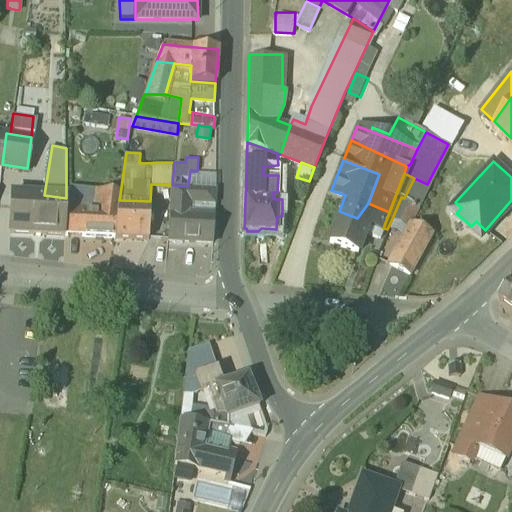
[(427,184),(414,178),(404,198),(416,205),(427,184)]
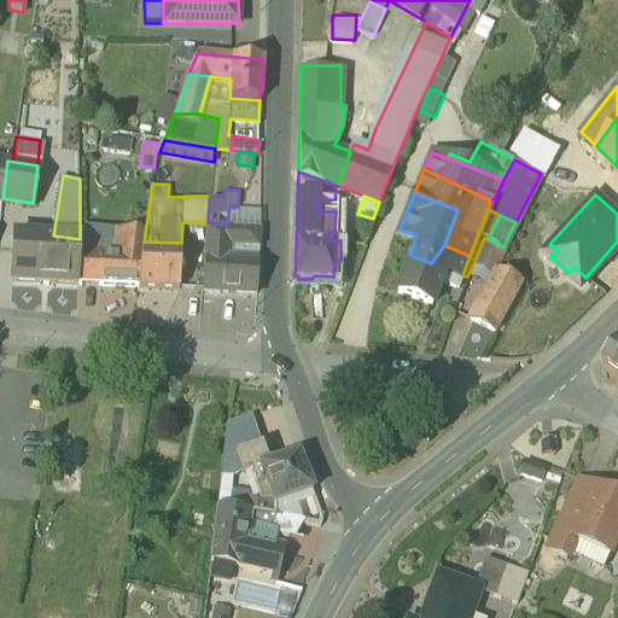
[(227,225),(208,223),(202,286),(207,286),(210,290),(219,291),(222,287),(256,290),(257,260),(229,257),(229,242),(258,244),(260,226),(227,225)]
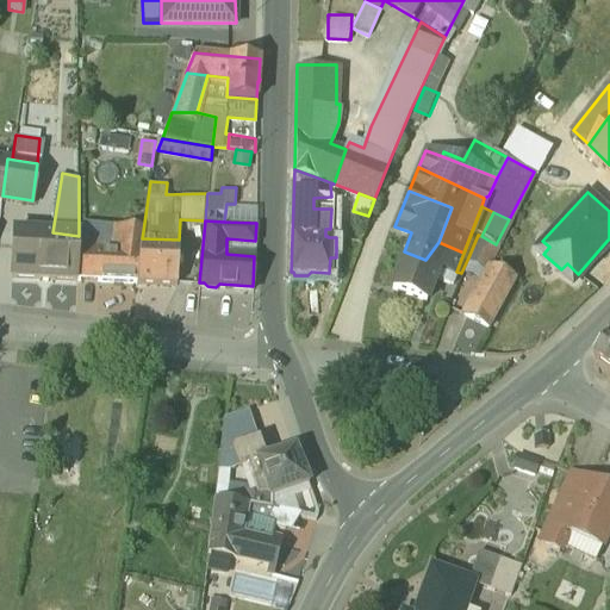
[(81,222),(76,253),(99,255),(100,254),(113,254),(114,240),(120,241),(123,228),(123,226),(81,222)]
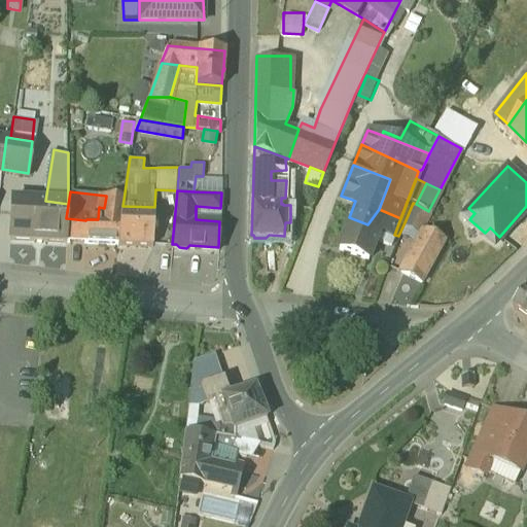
[(98,219),(86,219),(85,220),(84,241),(117,243),(123,206),(124,200),(106,197),(104,208),(99,207),(98,219)]
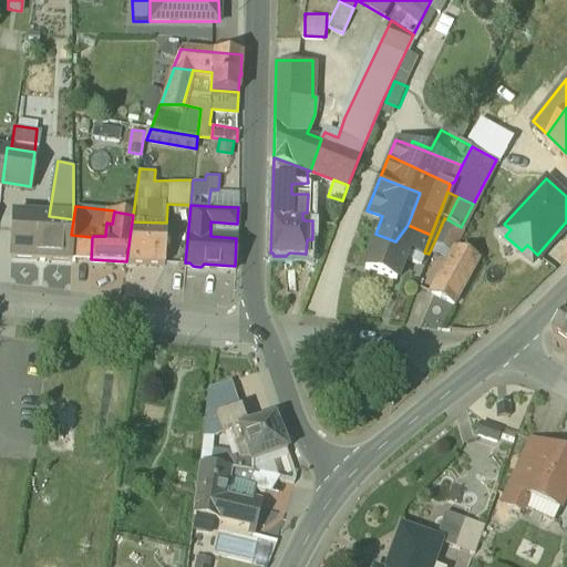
[(49,216),(13,214),(12,254),(71,258),(71,235),(73,219),(49,216)]
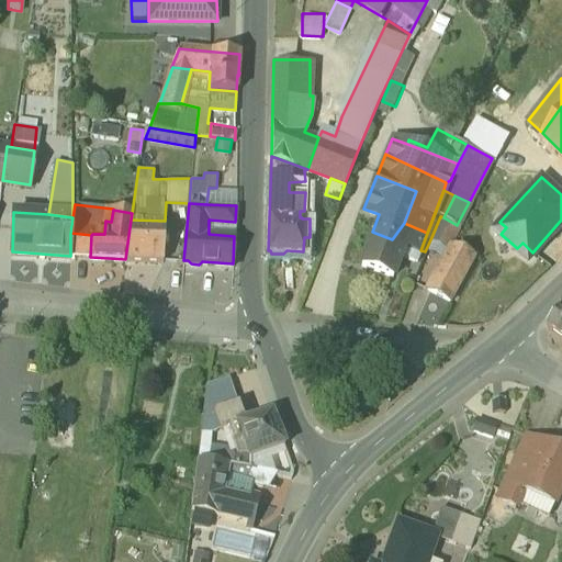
[(444,217),(440,216),(431,237),(449,247),(451,244),(450,243),(456,233),(453,232),(457,225),(444,217)]
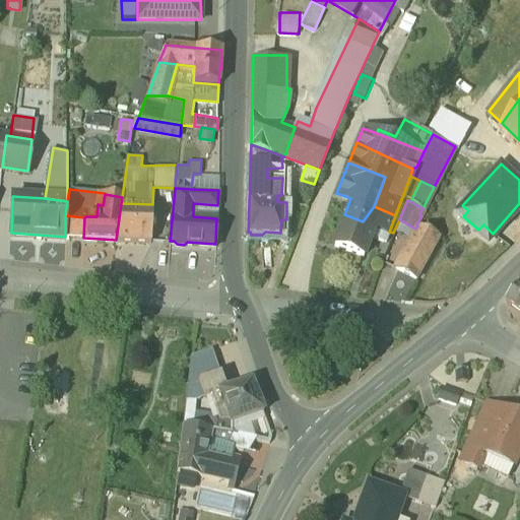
[(152,204),(121,203),(116,240),(150,240),(152,204)]
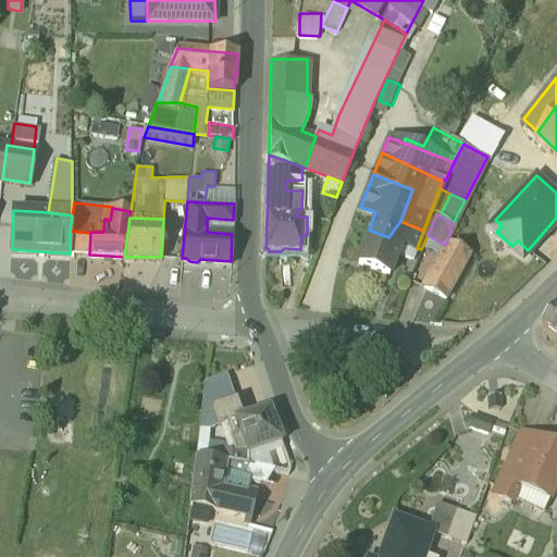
[(388,237),(369,230),(357,260),(388,271),(400,242),(417,248),(423,231),(400,221),(388,237)]
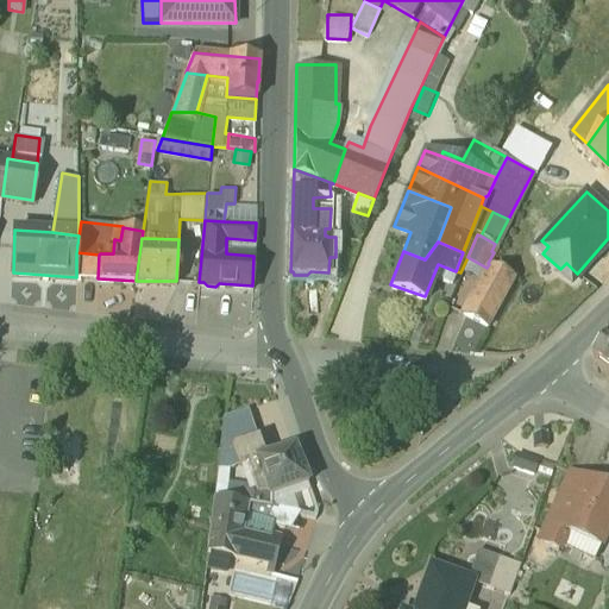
[(99,255),(76,252),(76,277),(98,278),(99,255)]
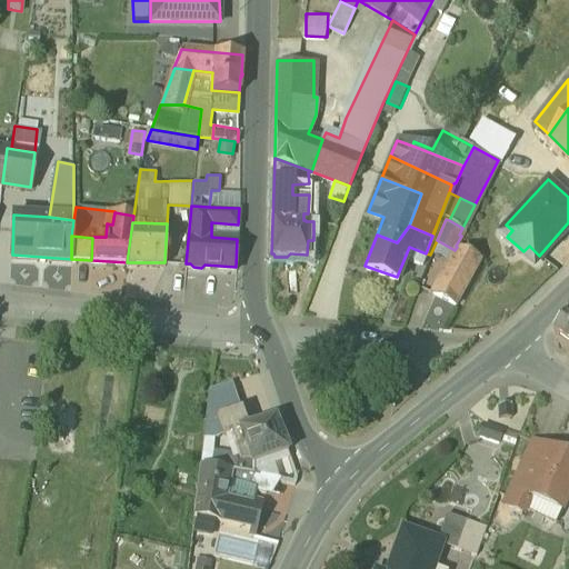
[(479,258),(457,247),(455,250),(433,291),(456,302),(479,258)]
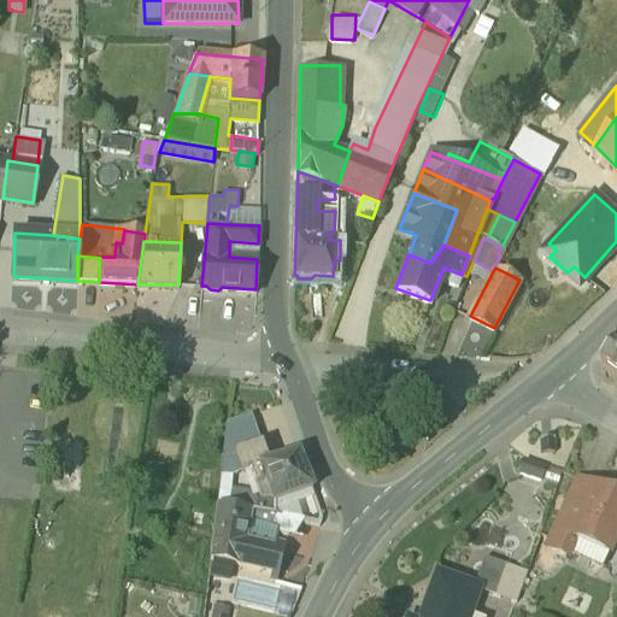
[(616,341),(601,360),(616,371),(616,341)]
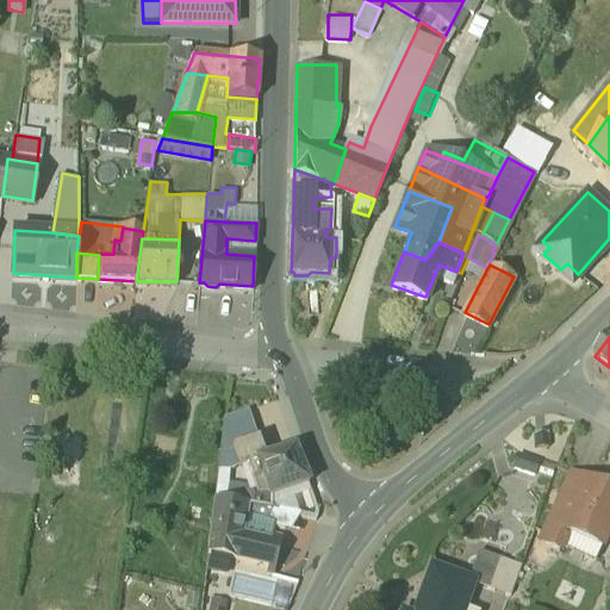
[(225,416),(217,486),(230,487),(232,470),(256,459),(271,454),(255,405),(225,416)]
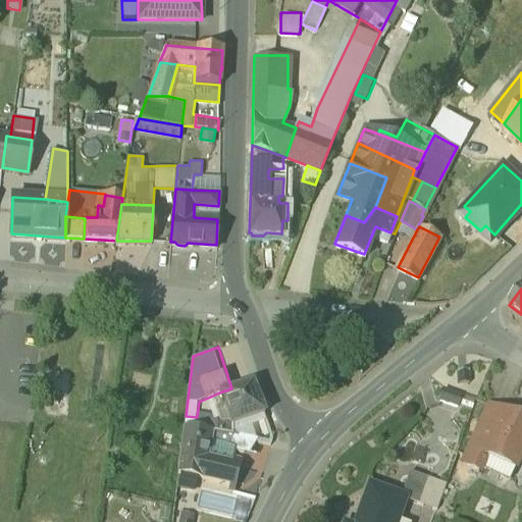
[(470,372),(458,372),(459,384),(470,383),(470,372)]
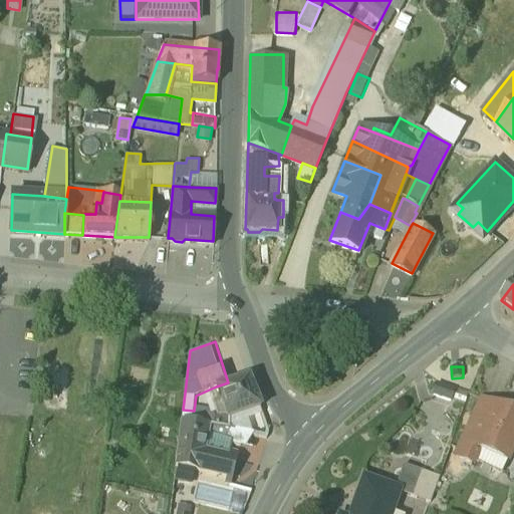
[(228,382),(216,387),(225,414),(227,419),(228,418),(259,408),(248,375),(228,382)]
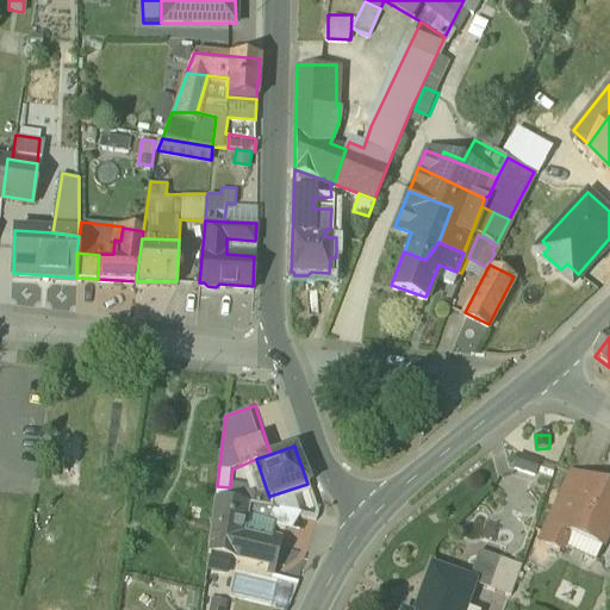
[(540,461),(520,454),(515,468),(535,475),(540,461)]
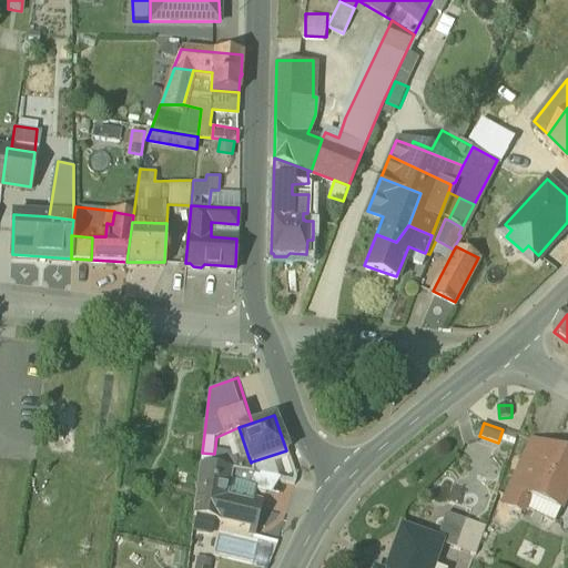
[(533,443),(503,506),(519,514),(528,497),(530,490),(528,489),(547,449),(533,443)]
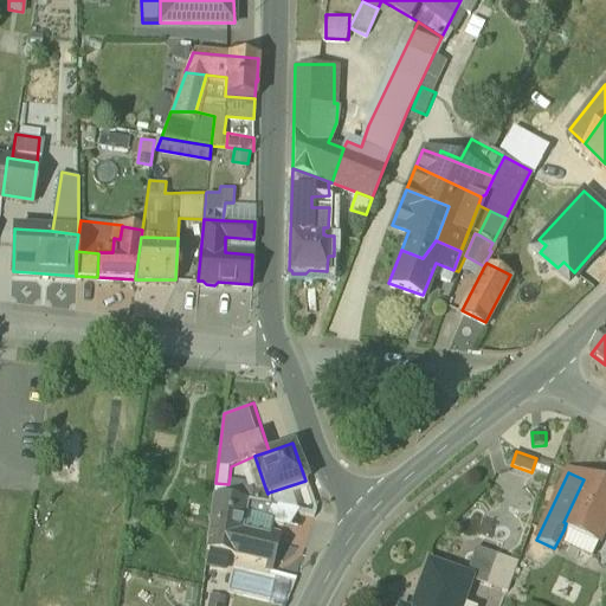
[(605,523),(605,489),(584,479),(563,522),(566,523),(563,530),(597,546),(605,523)]
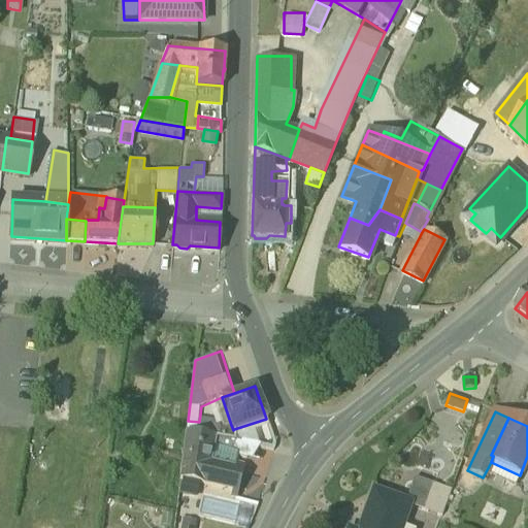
[(219,425),(188,421),(187,431),(213,436),(218,436),(219,425)]
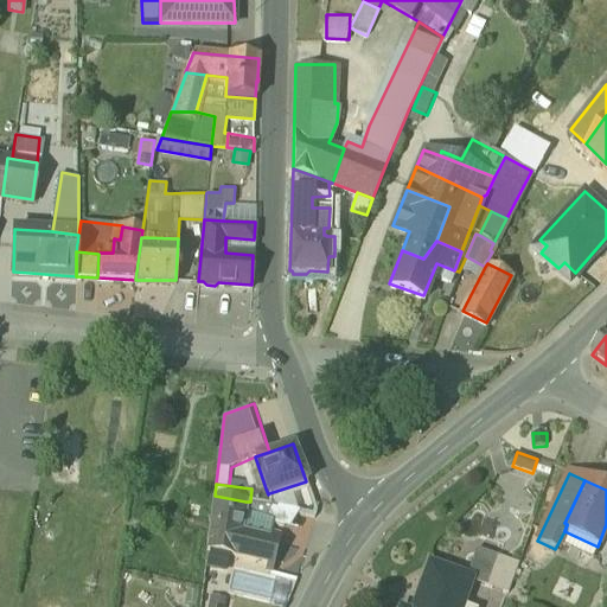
[(266,489),(251,486),(251,489),(250,502),(269,505),(269,493),(268,494),(266,489)]
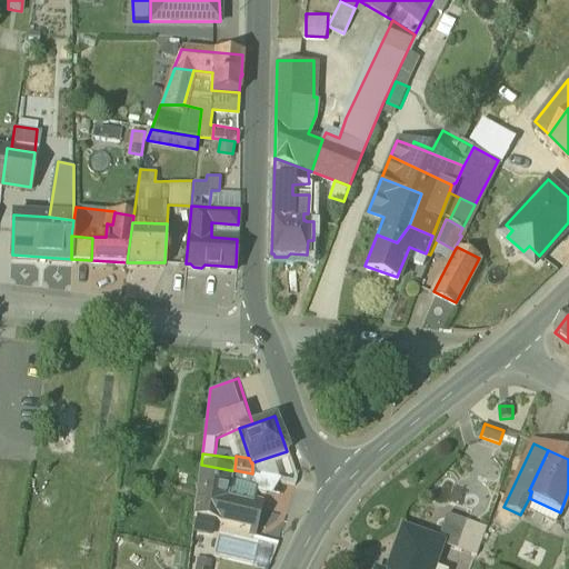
[(230,470),(201,465),(199,479),(227,485),(230,470)]
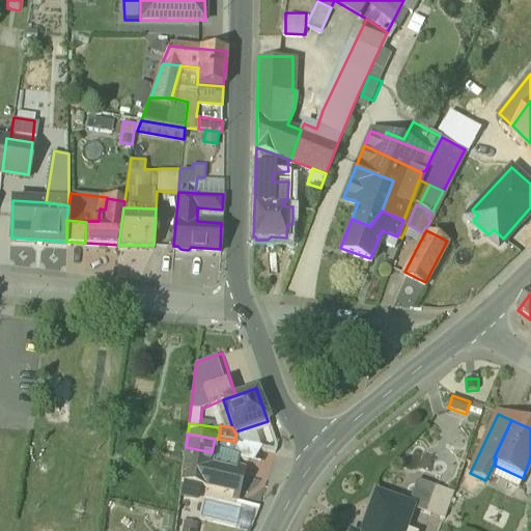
[(235,442),(219,439),(216,447),(239,454),(242,443),(235,442)]
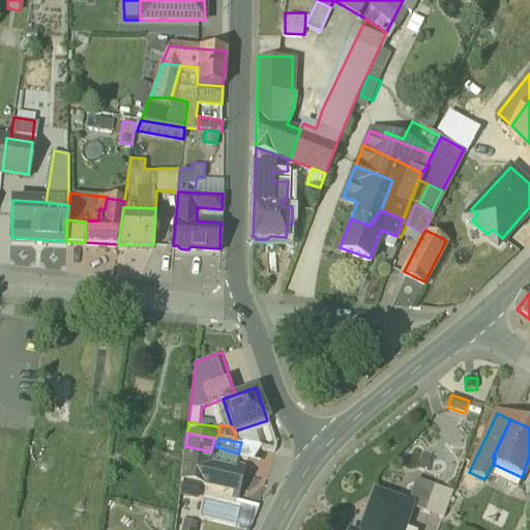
[(211,451),(185,446),(181,479),(230,491),(234,471),(208,466),(211,451)]
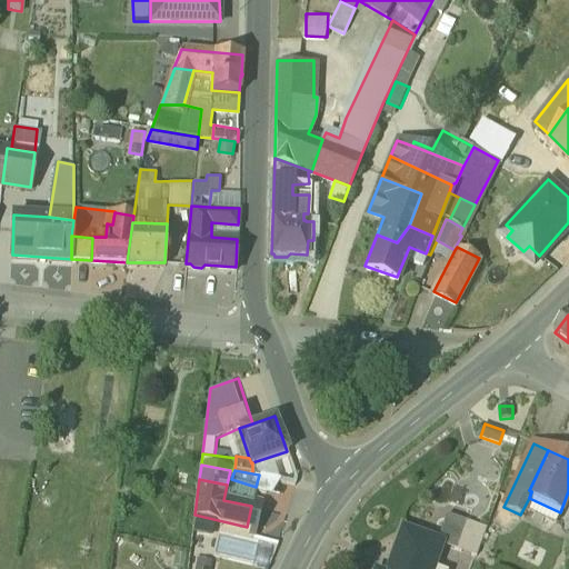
[(467,521),(447,513),(437,540),(441,542),(441,543),(457,549),(467,521)]
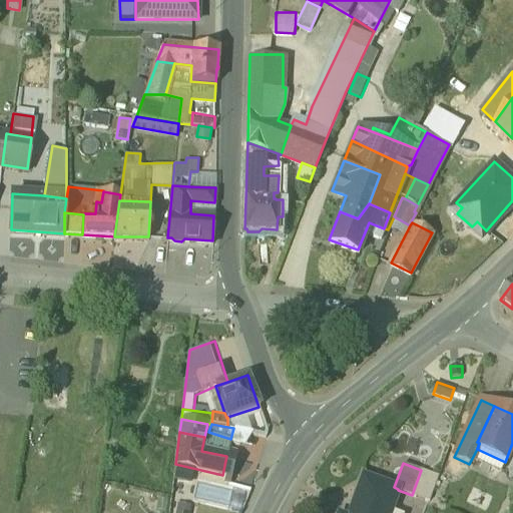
[(438,476),(421,470),(412,495),(429,501),(438,476)]
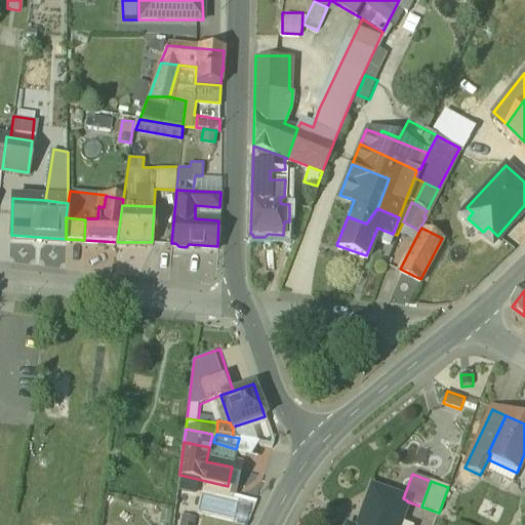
[(372,487),(358,524),(398,524),(407,501),(407,500),(403,498),(372,487)]
